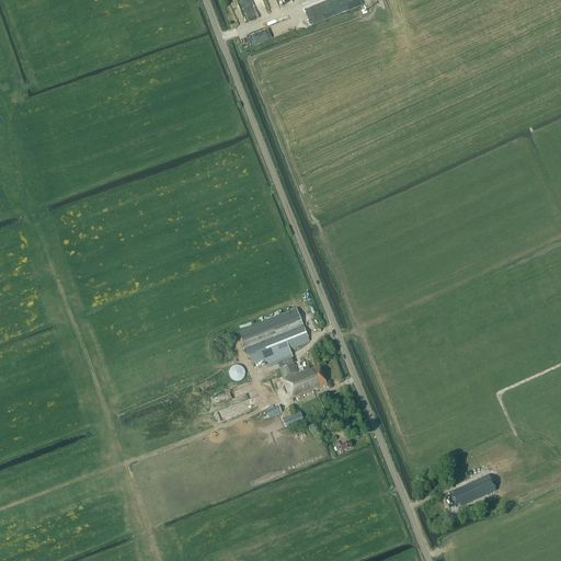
[(230,0),(238,20),(241,19),(235,0),(230,0)]
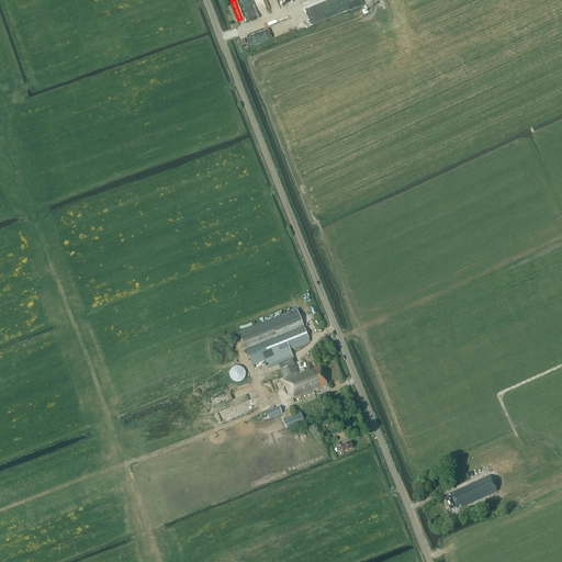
[(251,35),(254,44),(270,38),(267,30),(251,35)]
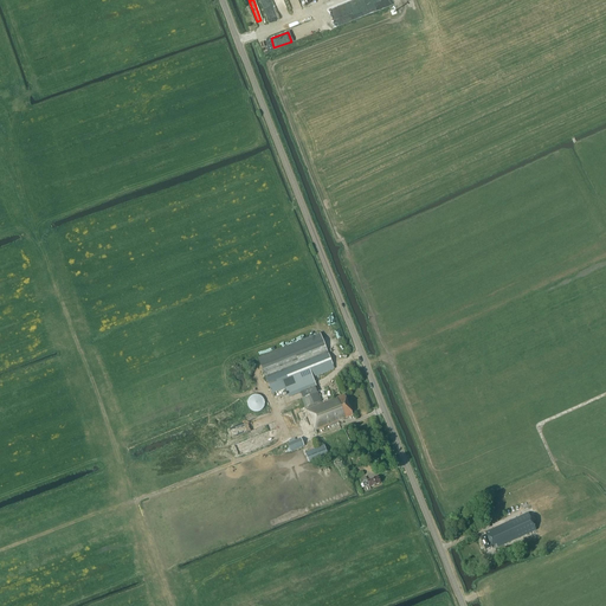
[(334,368),(320,334),(258,358),(271,393),(284,388),(288,397),(315,386),(311,378),(334,368)]
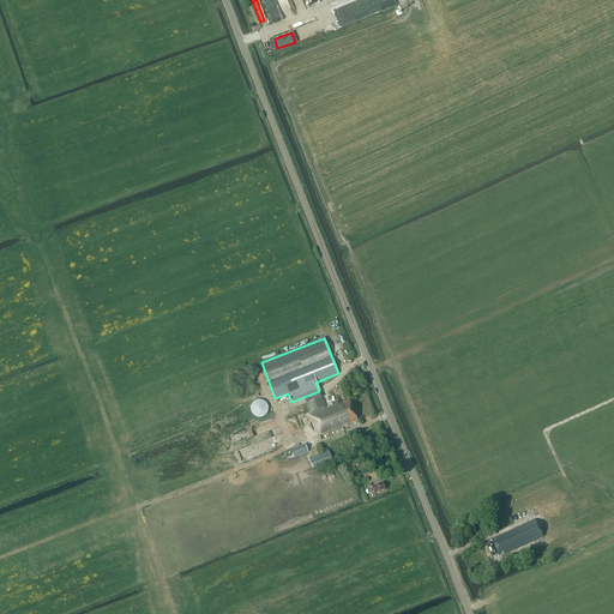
[(309,415),(312,421),(317,432),(318,431),(319,437),(357,421),(349,399),(326,408),(321,397),(305,404),(309,415)]
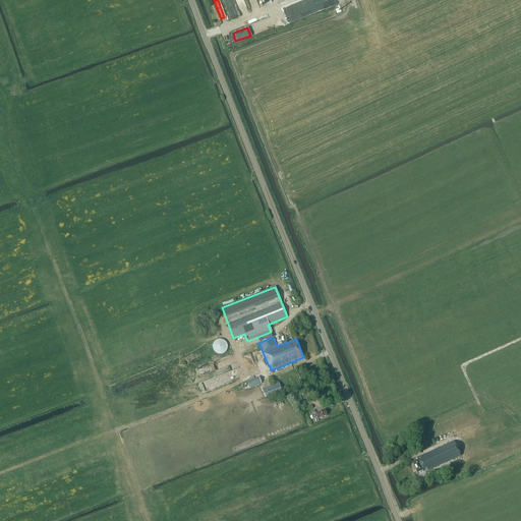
[(219,340),(218,340),(217,340),(216,341),(215,342),(214,342),(214,343),(213,344),(213,345),(212,346),(212,347),(212,348),(213,349),(213,350),(214,351),(214,352),(215,353),(216,353),(218,354),(219,354),(220,354),(221,354),(222,354),(223,353),(224,353),(225,352),(226,351),(226,350),(227,350),(227,349),(227,348),(227,347),(227,346),(227,345),(226,344),(226,343),(225,342),(224,341),(223,340),(222,340),(221,340),(220,340),(219,340)]
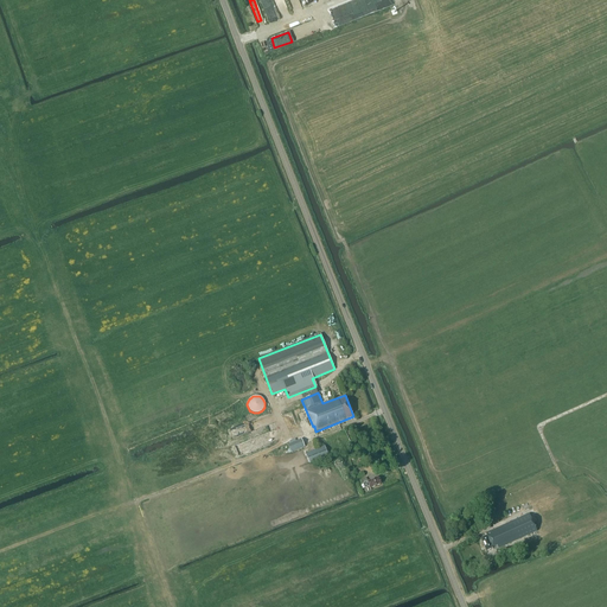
[(301,448),(302,449),(305,448),(300,439),(295,441),(293,442),(291,443),(287,445),(291,453),(301,448)]
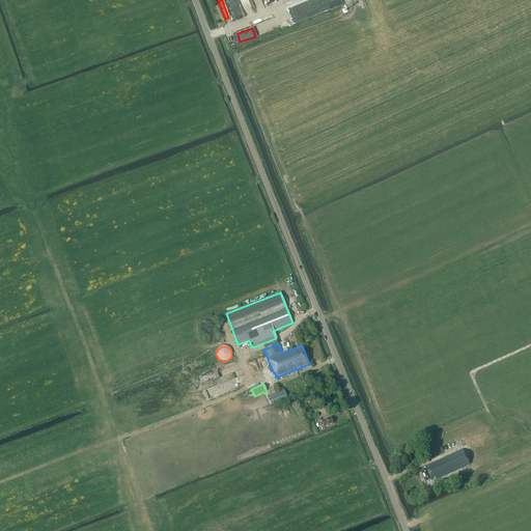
[(287,398),(284,390),(268,397),(271,404),(287,398)]
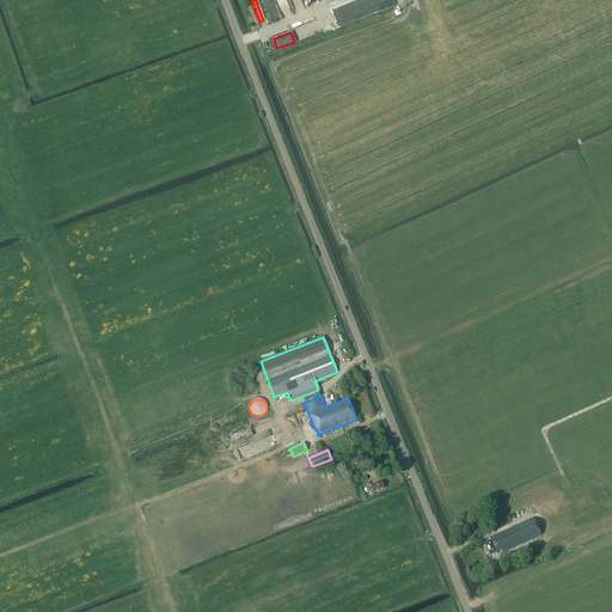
[(384,488),(381,481),(366,487),(366,488),(368,491),(372,490),(373,493),(384,488)]
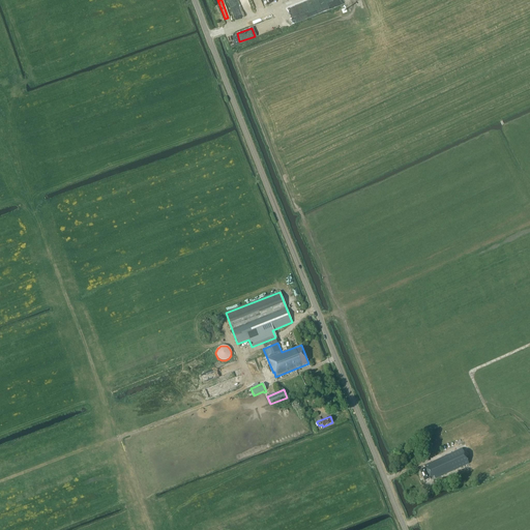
[(462,448),(423,466),(424,468),(419,470),(424,480),(430,478),(431,480),(468,464),(462,448)]
